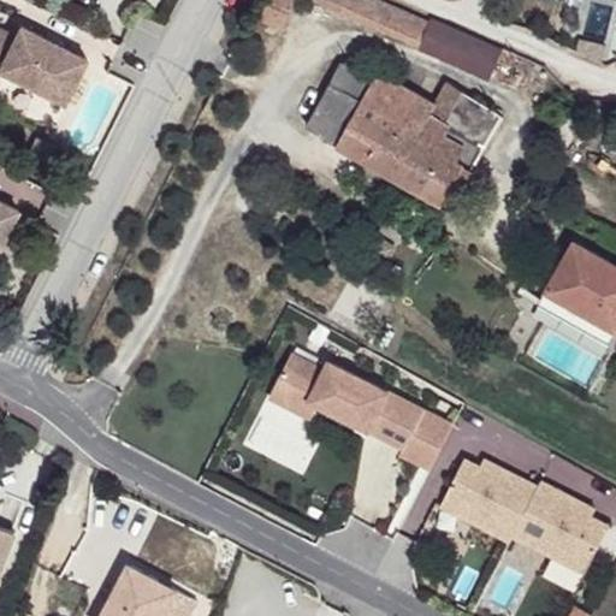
[(325,0),(424,42),(432,23),(378,0),(270,0),(261,19),(283,30),(296,0),(325,0)]
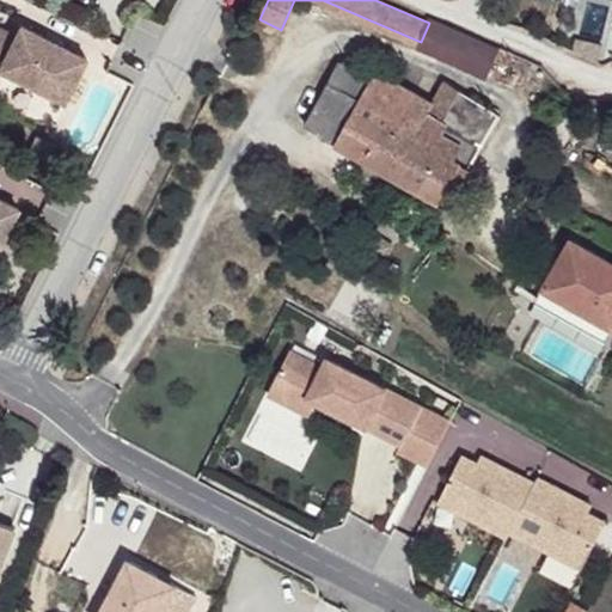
[(89,53),(22,18),(14,32),(0,24),(0,63),(1,65),(67,97),(89,53)]
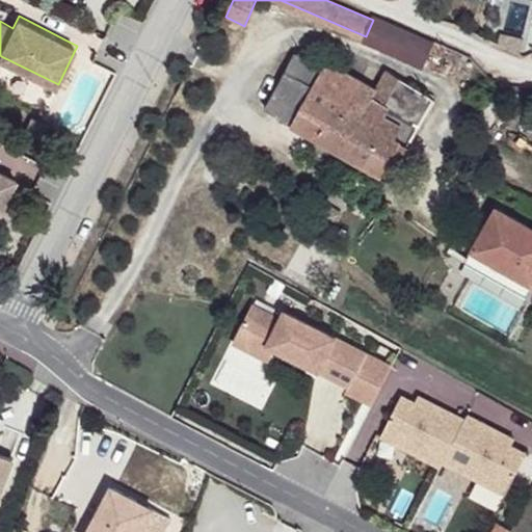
[(435,43),(374,18),(373,20),(366,36),(363,45),(422,70),(435,43)]
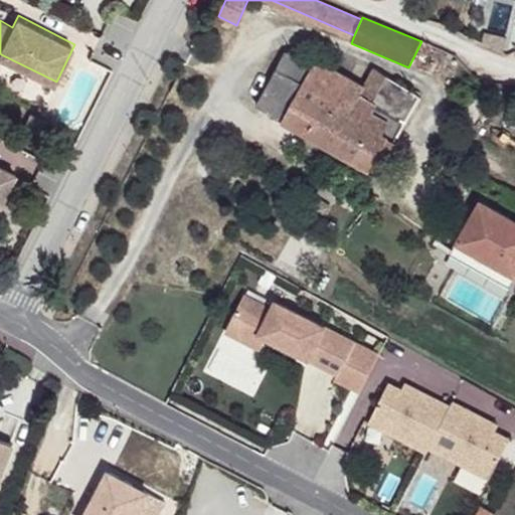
[(303,87),(314,66),(288,53),(258,105),(331,148),(347,118),(327,107),(329,102),(303,87)]
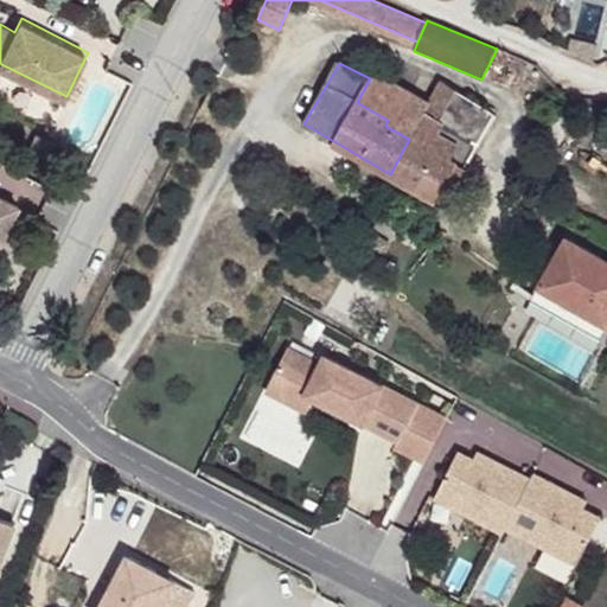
[(430,103),(375,71),(370,78),(357,102),(388,120),(385,126),(409,139),(390,174),(439,202),(451,181),(459,166),(466,168),(498,115),(441,84),(430,103)]
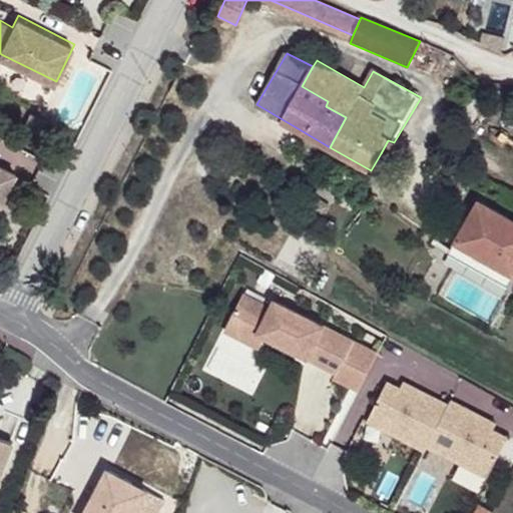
[(387,157),(394,142),(388,140),(381,153),(387,157)]
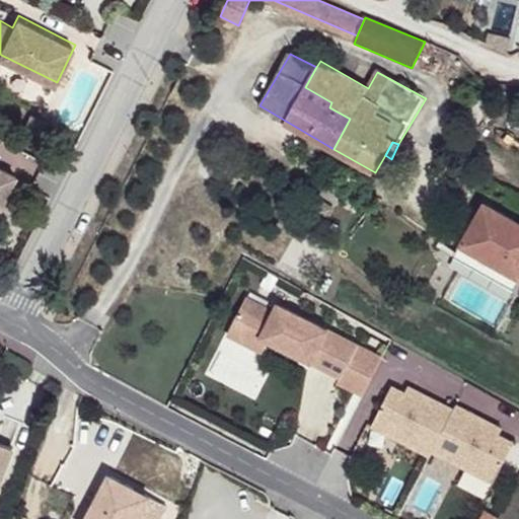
[(21,176),(0,165),(0,195),(8,200),(21,176)]
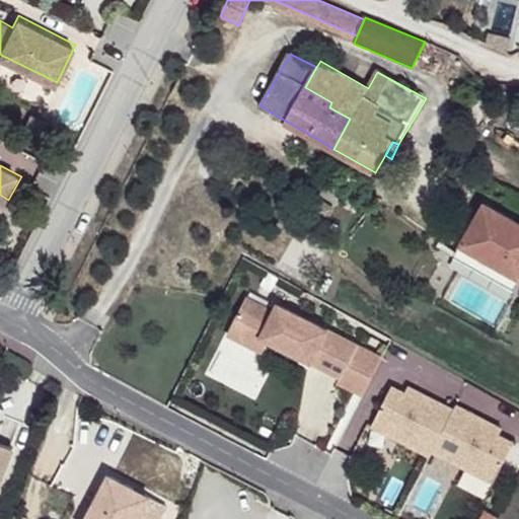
[(460,247),(518,280),(518,221),(486,203),(460,247)]
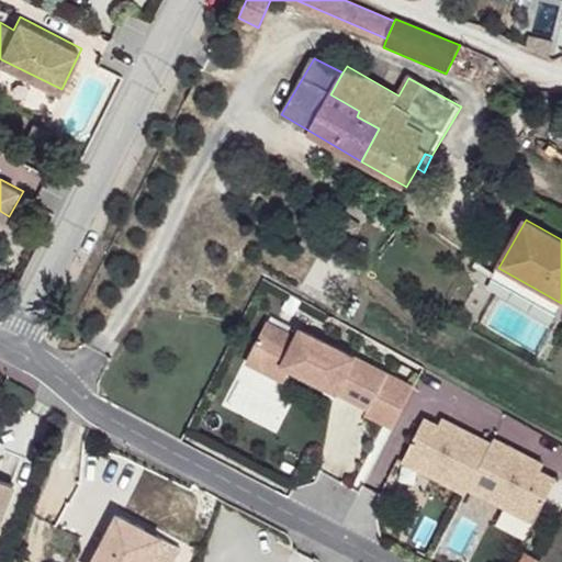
[(557,315),(561,303),(498,268),(492,279),(557,315)]
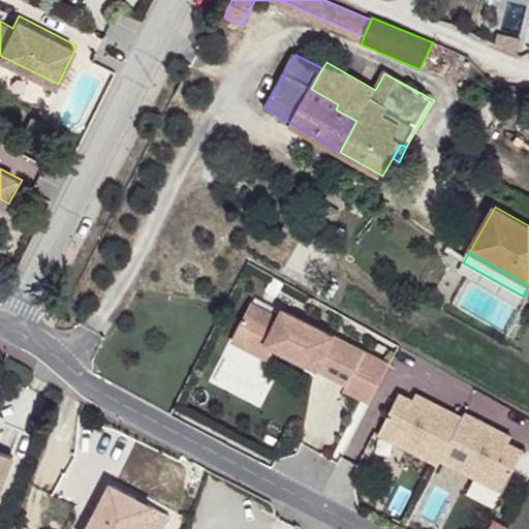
[(252,301),(235,333),(263,348),(267,341),(274,344),(346,382),(373,396),(390,363),(283,308),(280,315),(252,301)]
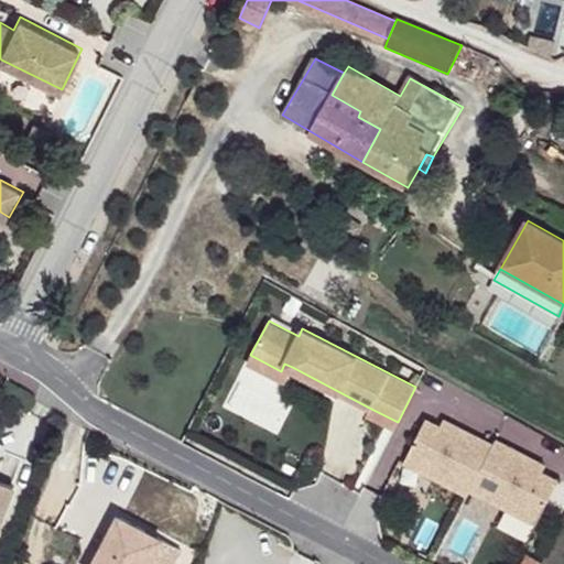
[(281,371),(250,355),(247,360),(285,380),(292,367),(284,364),(281,371)]
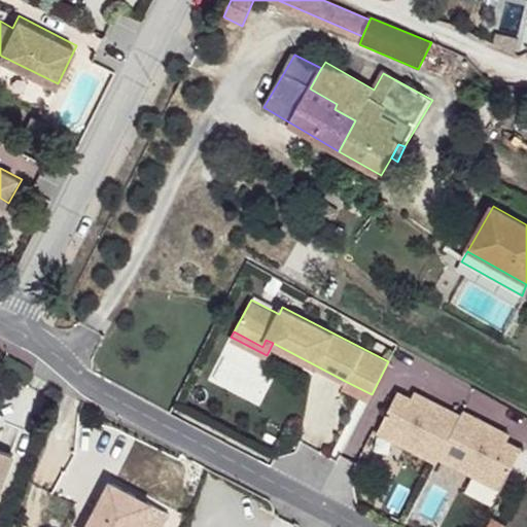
[(369,399),(372,394),(345,381),(343,386),(369,399)]
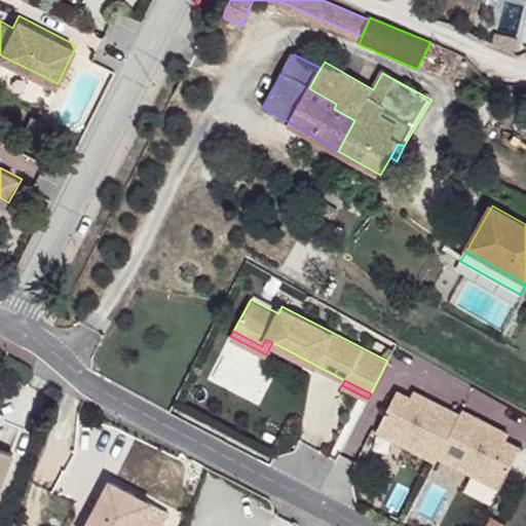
[(440,457),(461,415),(424,396),(421,403),(412,398),(397,390),(376,429),(438,461),(440,457)]
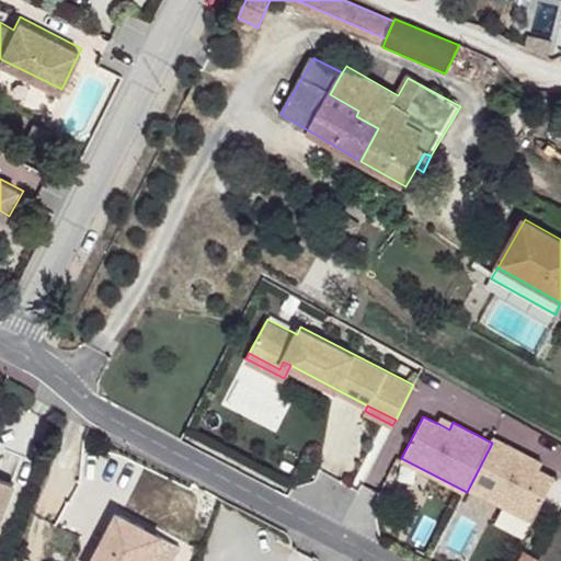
[(439,424),(449,430),(453,422),(443,418),(439,424)]
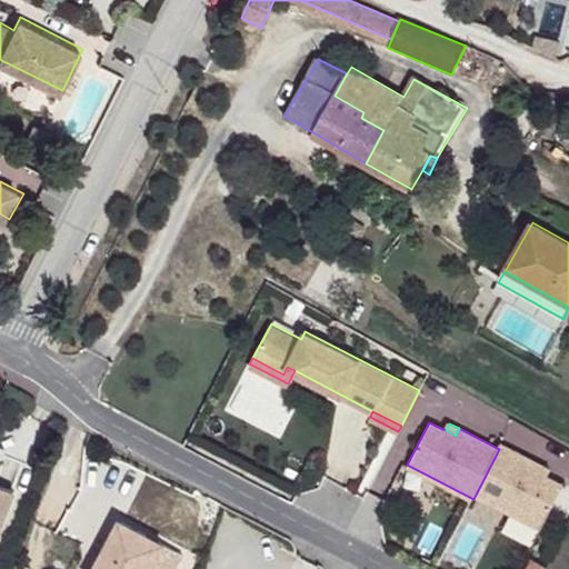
[(542,466),(501,445),(476,495),(542,529),(565,486),(548,477),(539,472),(542,466)]
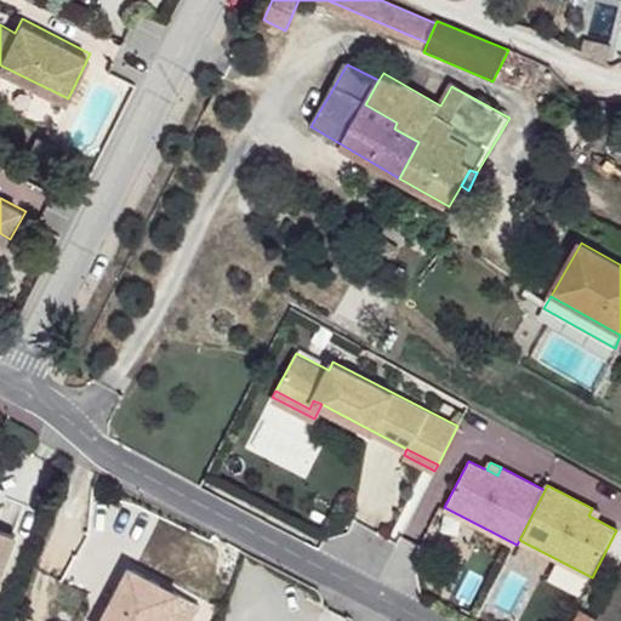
[(602,513),(592,508),(588,516),(598,520),(602,513)]
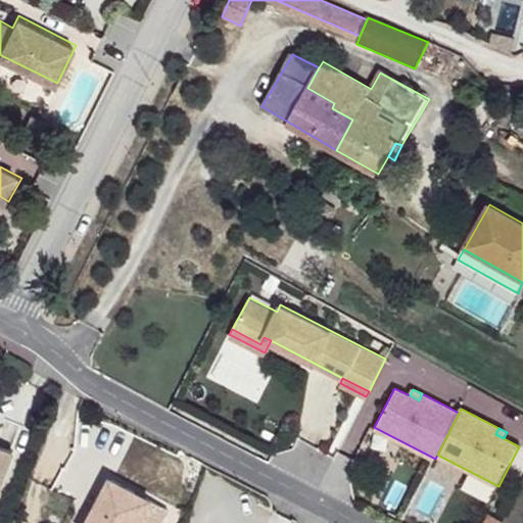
[(0,482),(10,456),(0,450),(0,482)]
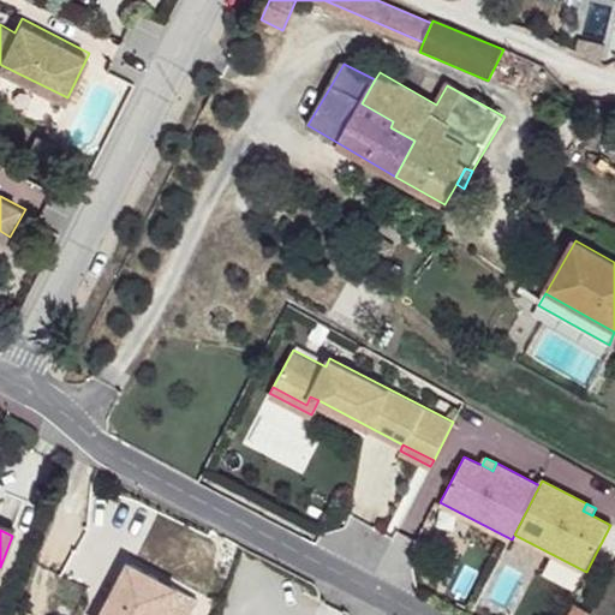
[(162,614),(178,590),(130,565),(102,614),(105,614),(162,614)]
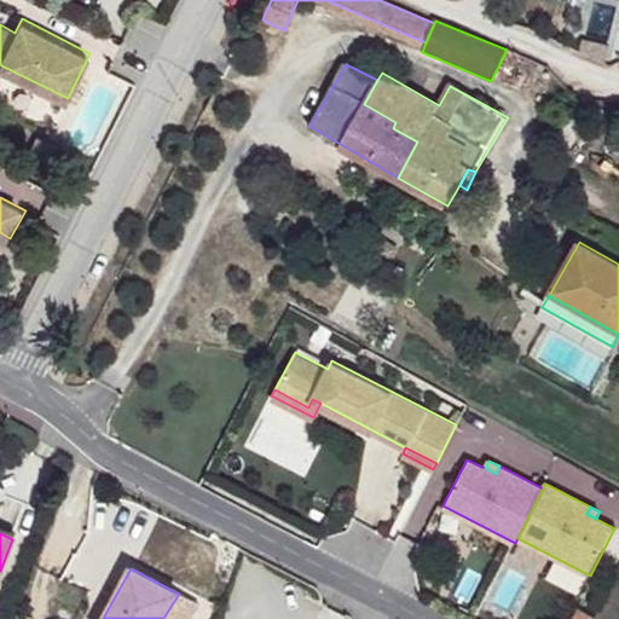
[(190,618),(198,606),(178,595),(163,618),(190,618)]
